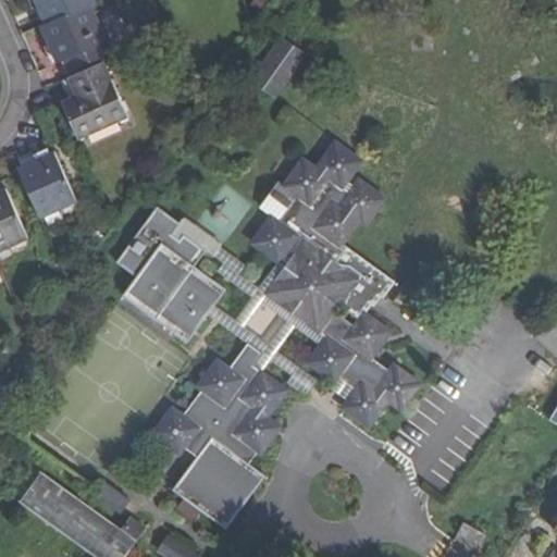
[(31,0),(44,28),(89,7),(93,5),(90,0),(31,0)]
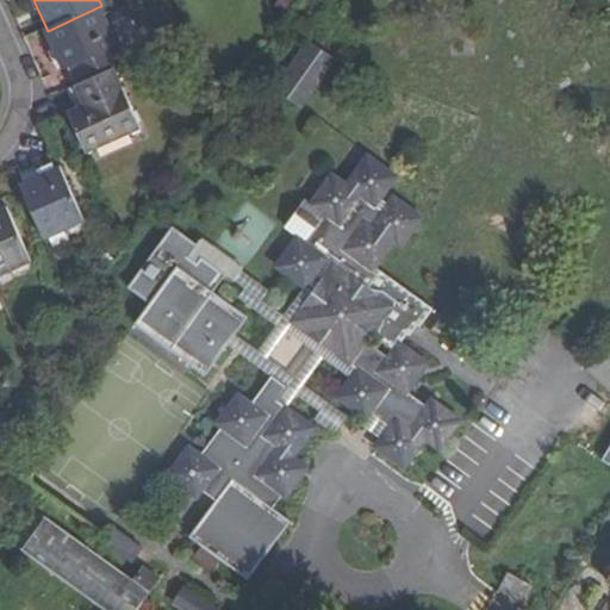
[(112,69),(122,64),(98,7),(48,31),(42,33),(67,89),(112,69)]
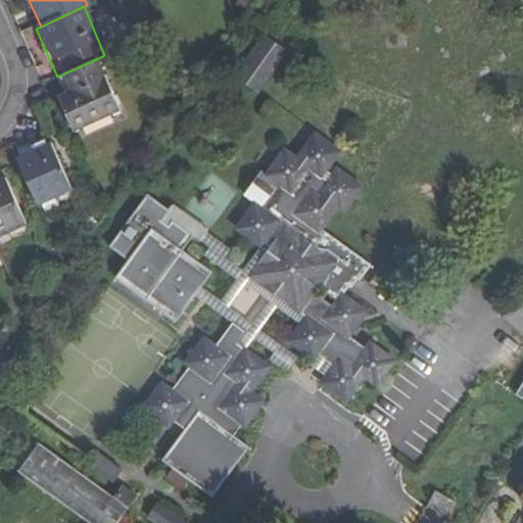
[(288,46),(266,30),(237,68),(258,84),(288,46)]
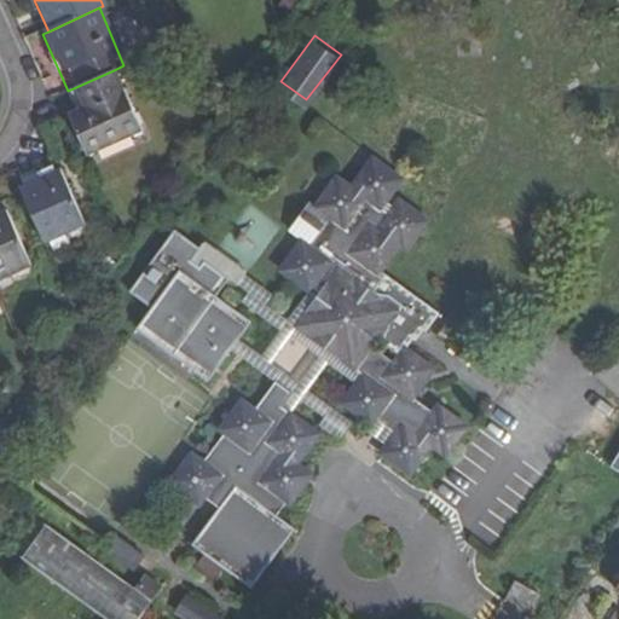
[(143,140),(114,70),(68,91),(80,117),(69,123),(88,165),(143,140)]
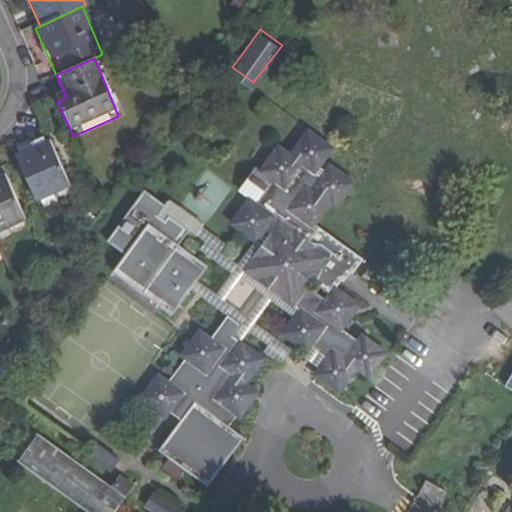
[(340,391),(355,367),(369,376),(387,352),(362,334),(358,340),(342,329),(359,305),(335,287),(338,283),(343,277),(360,256),(315,223),(329,203),(335,207),(352,182),(329,164),(323,171),(317,166),(331,148),(306,130),(289,155),(277,146),(260,170),(272,179),(254,203),(247,198),(230,223),(258,244),(261,246),(243,270),(271,290),(299,310),(297,313),(281,334),(308,352),(312,345),(319,350),(327,356),(315,374),(340,391)]
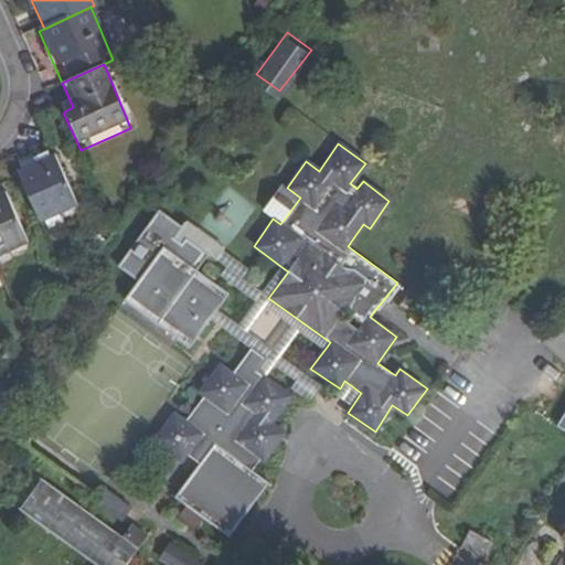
[(18,174),(40,224),(77,209),(54,157),(18,174)]
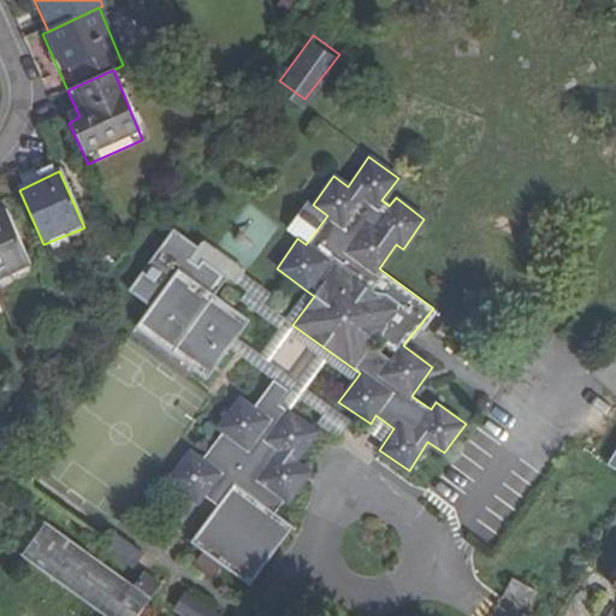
[(0,230),(0,297),(37,280),(13,225),(0,230)]
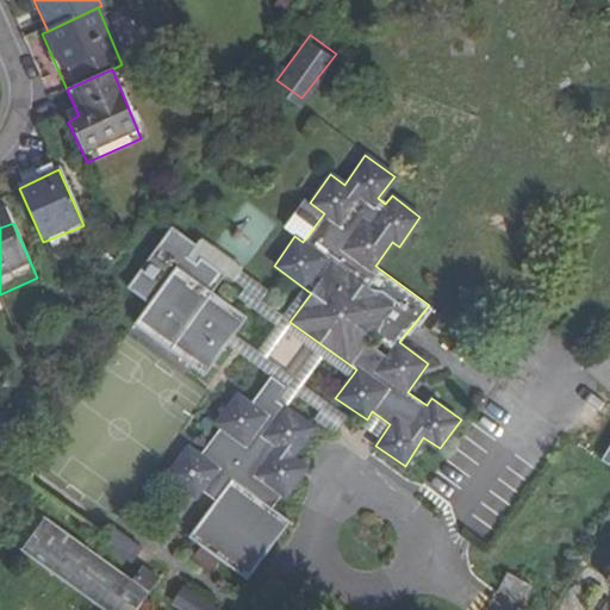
[(213,365),(232,338),(248,317),(213,292),(226,273),(234,278),(237,273),(241,267),(213,247),(200,237),(195,243),(173,226),(128,288),(149,304),(134,325),(205,377),(213,365)]
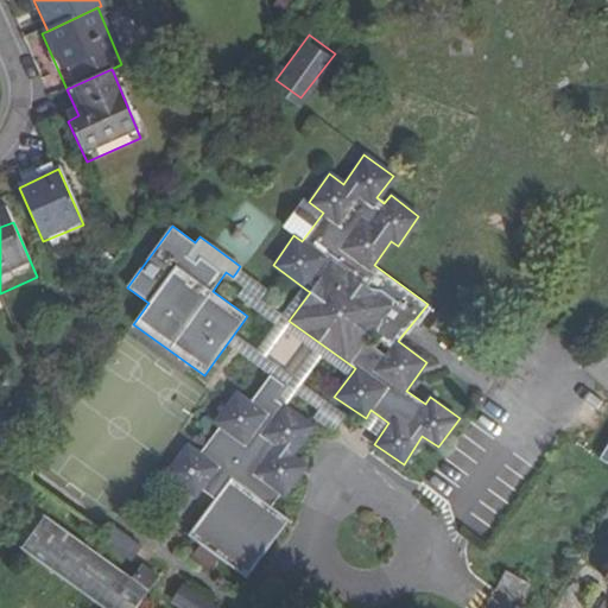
[(220,425),(200,454),(187,445),(166,474),(192,493),(195,495),(201,487),(215,498),(188,534),(247,576),(289,518),(272,506),(283,492),(284,493),(305,463),(292,454),(311,425),(318,429),(328,415),(290,388),(286,386),(270,374),(251,399),(249,401),(235,392),(215,422),(220,425)]
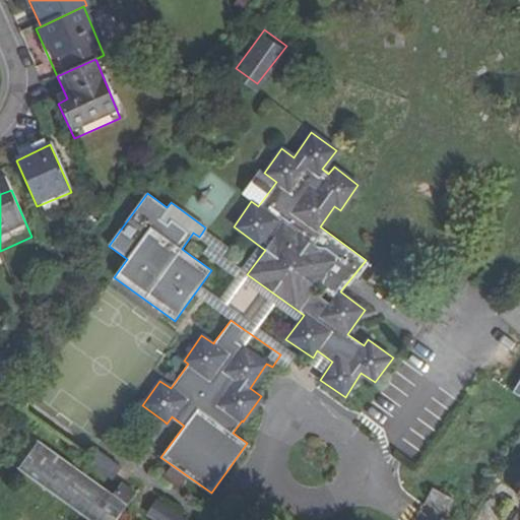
[(19,472),(35,482),(86,519),(119,519),(129,507),(78,470),(40,443),(19,472)]
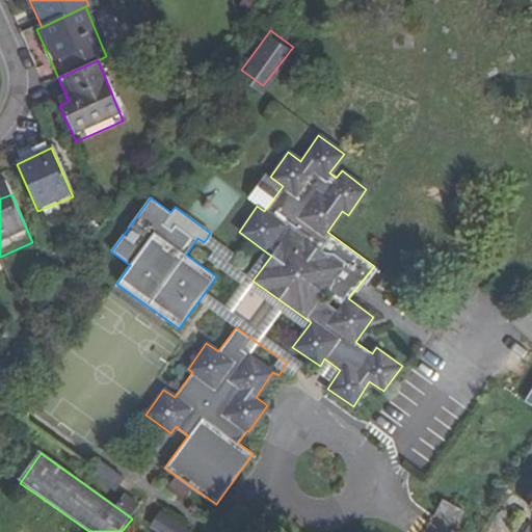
[(439,509),(454,519),(460,509),(445,500),(439,509)]
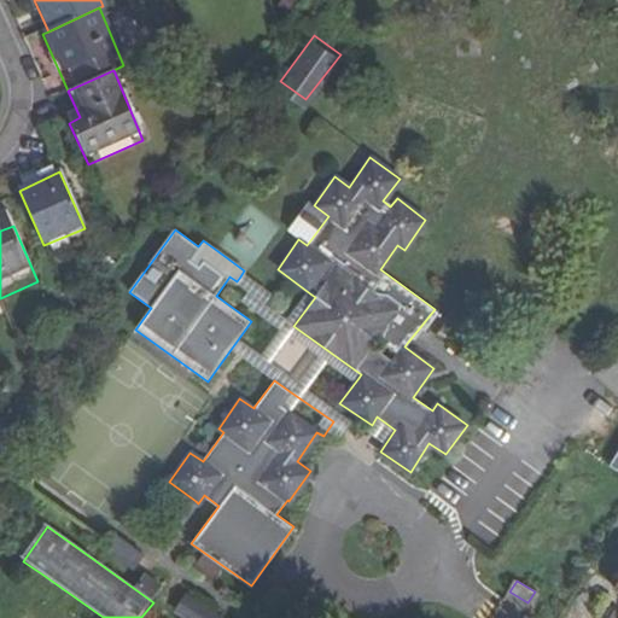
[(185,617),(226,617),(186,592),(174,611),(185,617)]
